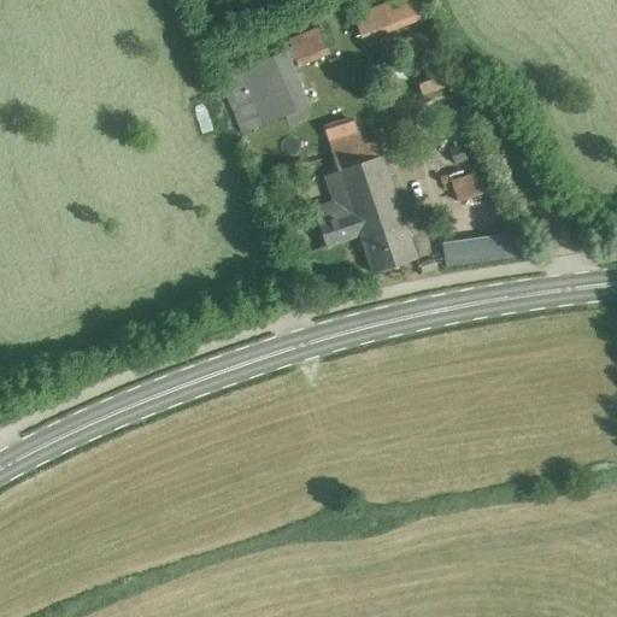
[(389,0),(353,13),(364,41),(429,17),(423,0),(389,0)]
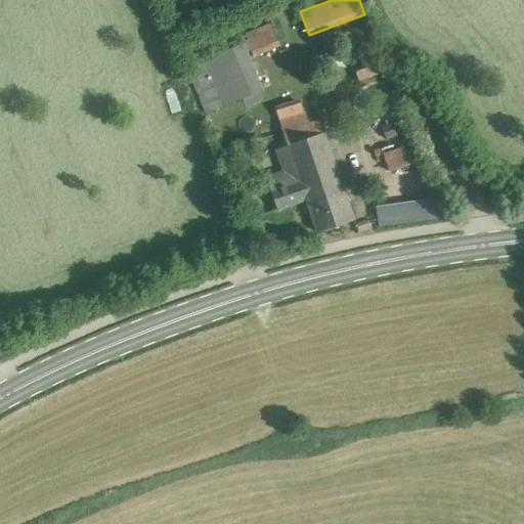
[(245,33),(255,56),(280,46),(271,23),(245,33)]
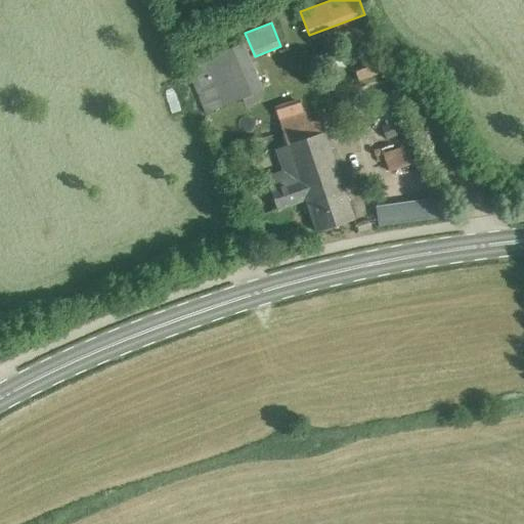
[(245,44),(187,67),(206,113),(262,90),(245,44)]
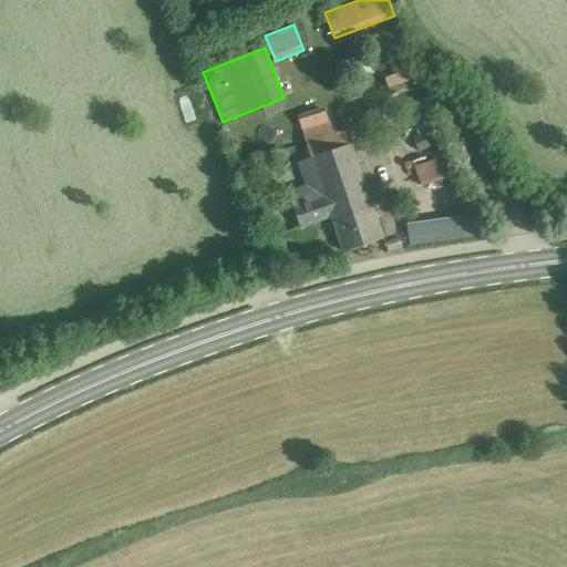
[(322,193),(291,204),(300,228),(331,218),(343,251),(384,237),(350,142),(337,146),(327,121),(301,130),(310,156),(309,156),(322,193)]
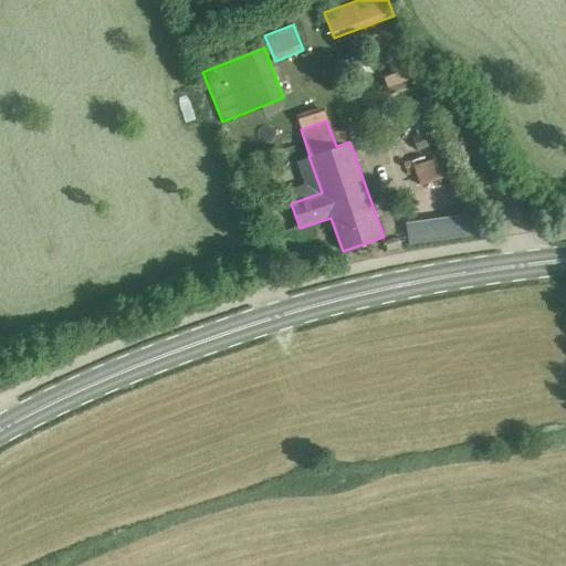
[(442,139),(437,127),(411,137),(417,150),(442,139)]
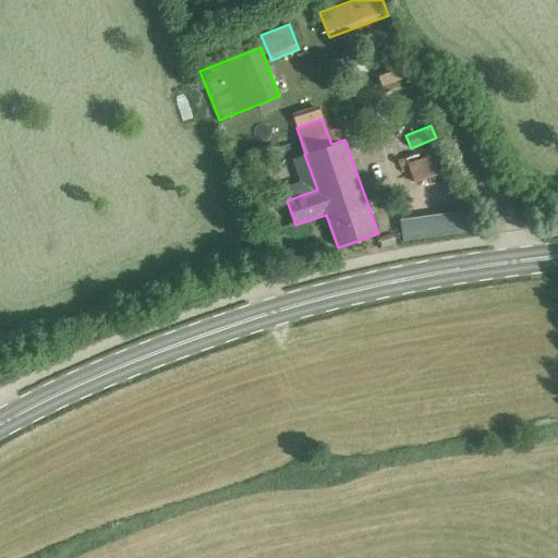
[(440,173),(434,153),(408,161),(415,182),(440,173)]
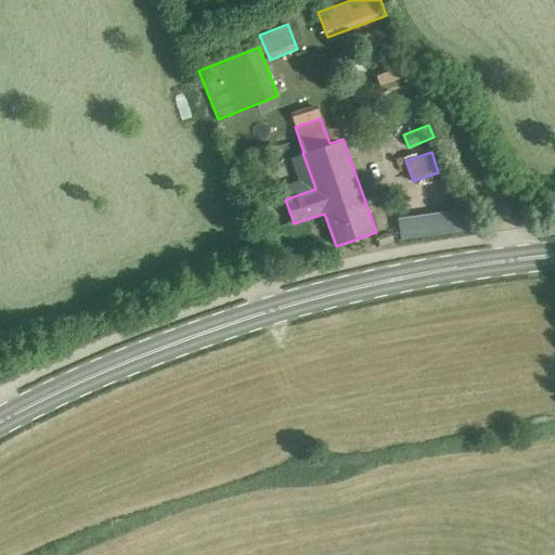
[(468,208),(402,216),(404,235),(470,228),(468,208)]
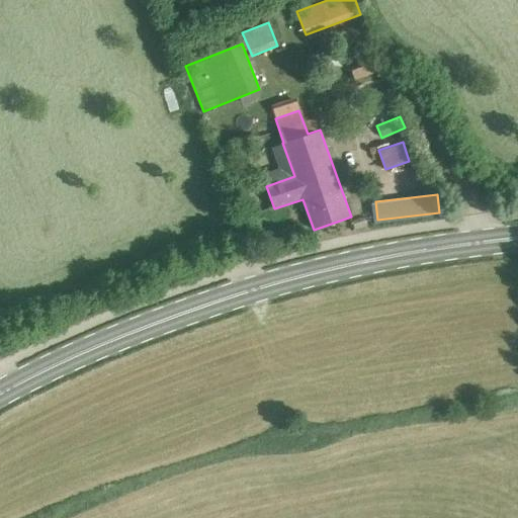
[(354,224),(356,231),(371,226),(369,219),(354,224)]
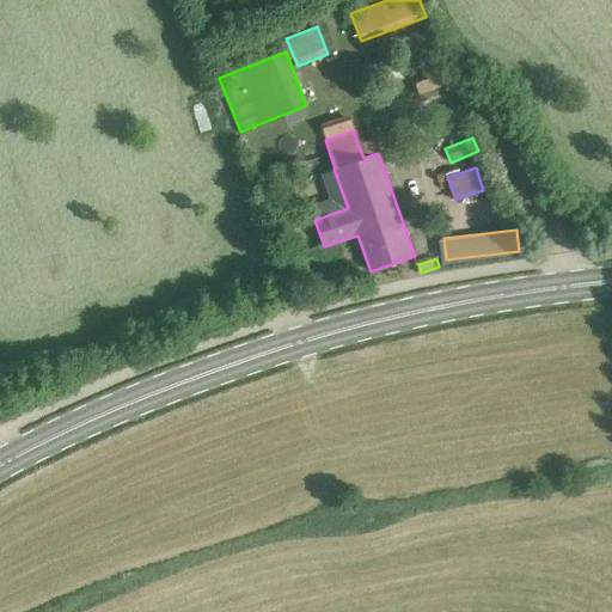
All buildings are outlined.
